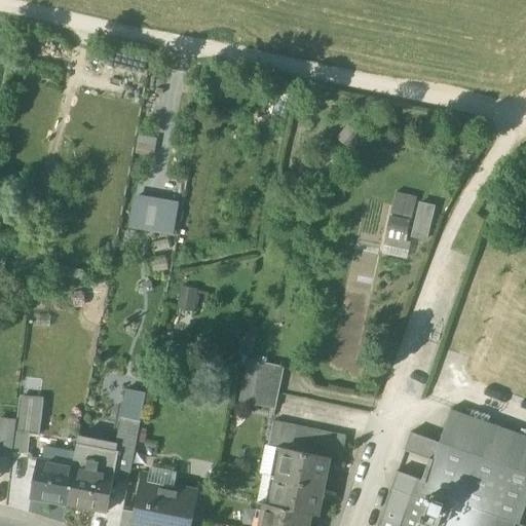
[(399,190),(382,251),(405,257),(421,195),(399,190)]
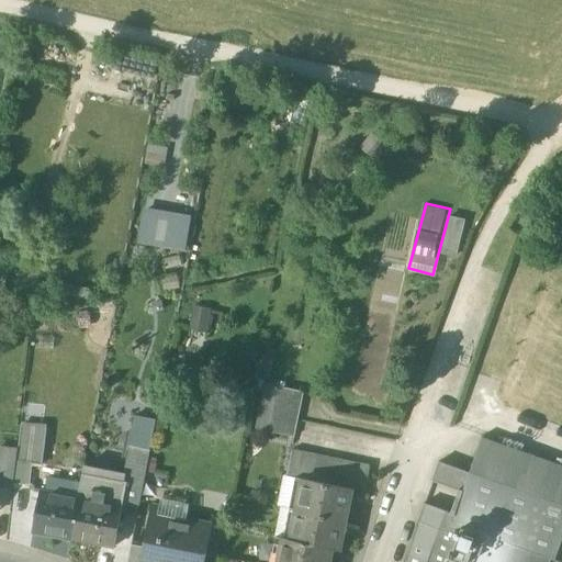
[(139,240),(189,250),(195,214),(147,204),(139,240)]
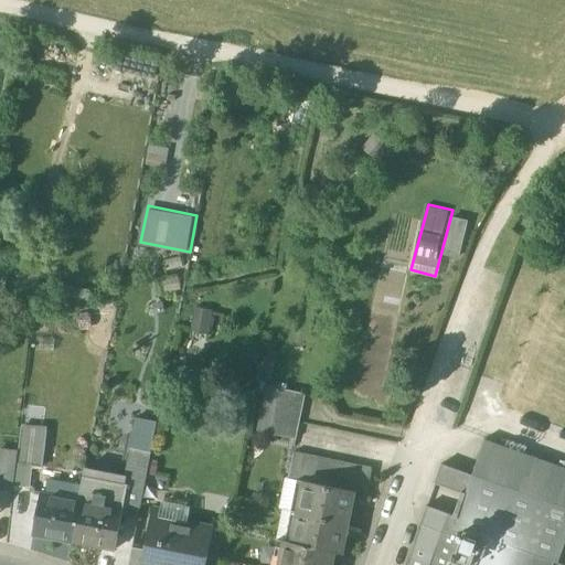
[(451,215),(448,233),(462,236),(466,217),(451,215)]
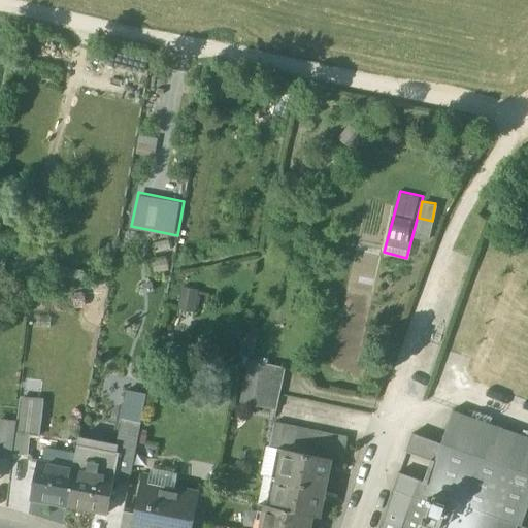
[(277,414),(285,369),(261,365),(253,409),(277,414)]
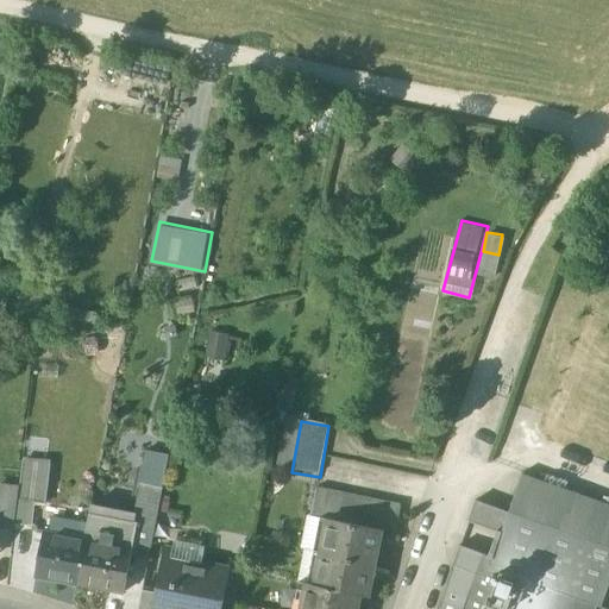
[(132,551),(151,554),(169,460),(148,457),(135,525),(137,525),(132,551)]
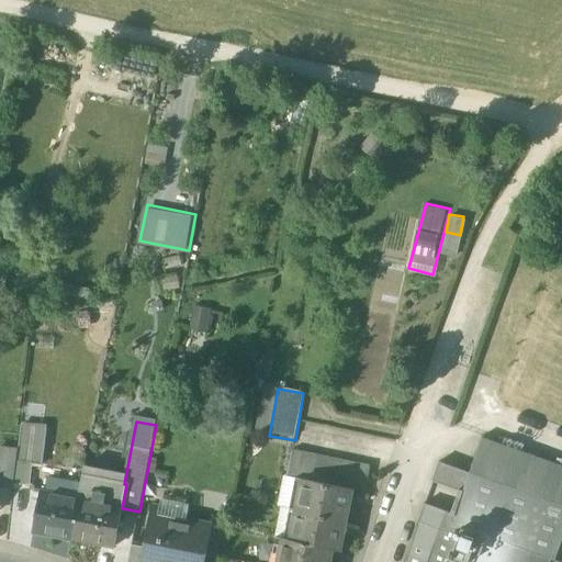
[(46,427),(21,424),(18,450),(17,461),(32,463),(41,464),(46,427)]
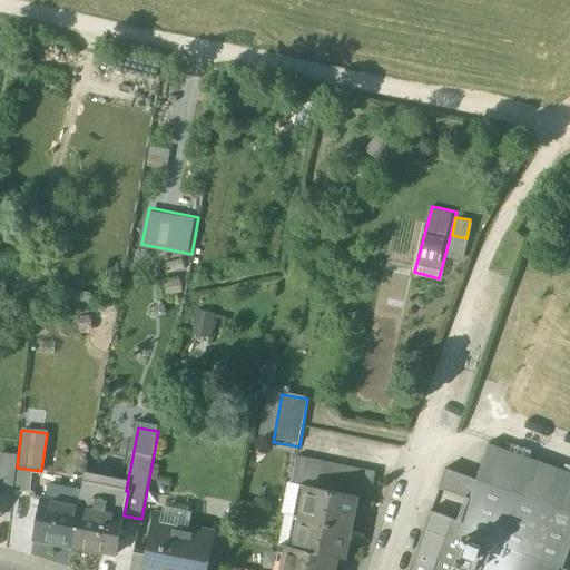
[(470,536),(559,568),(563,569),(569,549),(569,474),(489,445),(475,481),(445,470),(439,488),(469,499),(460,521),(473,527),(470,536)]
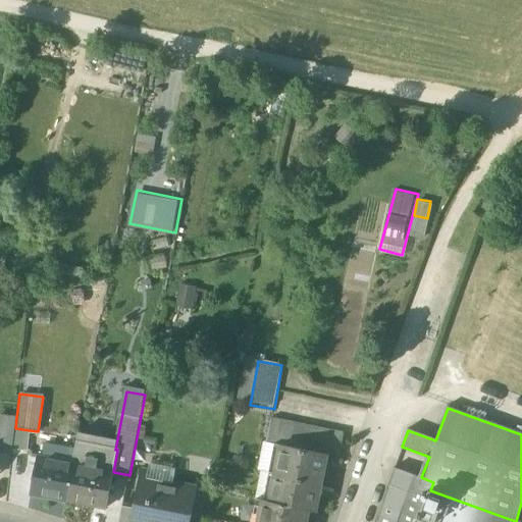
[(16,418),(0,416),(0,453),(12,455),(13,450),(15,428),(16,418)]
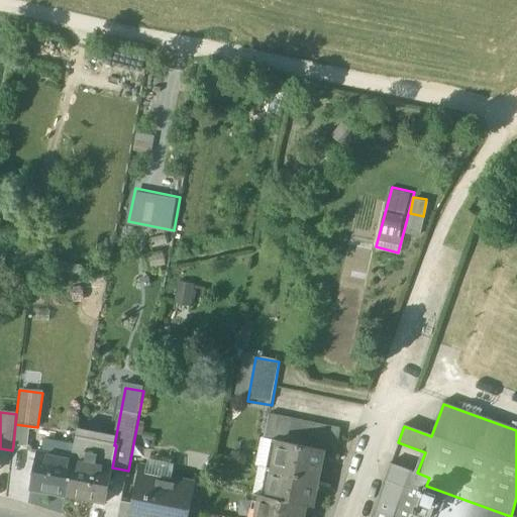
[(281,417),(269,414),(264,438),(276,440),(281,417)]
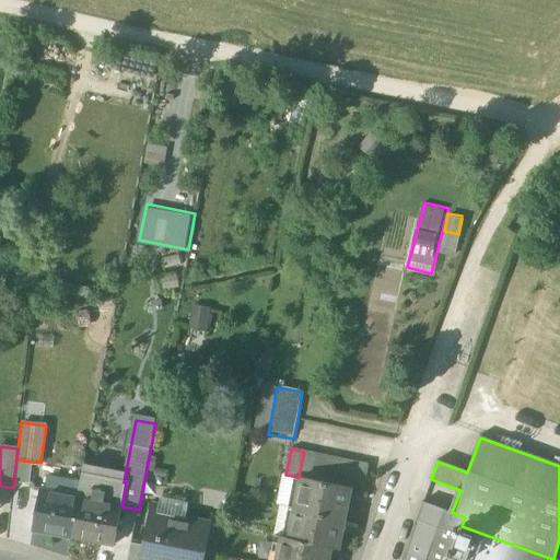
[(316,454),(304,452),(299,477),(301,478),(312,480),(316,454)]
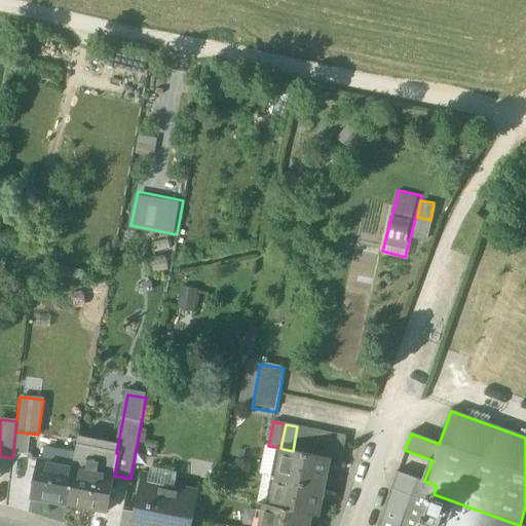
[(309,429),(297,426),(293,451),(304,453),(309,429)]
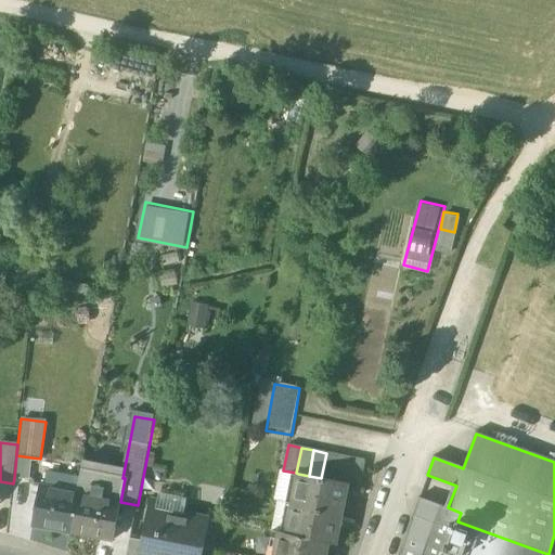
[(339,455),(326,453),(321,478),(334,481),(339,455)]
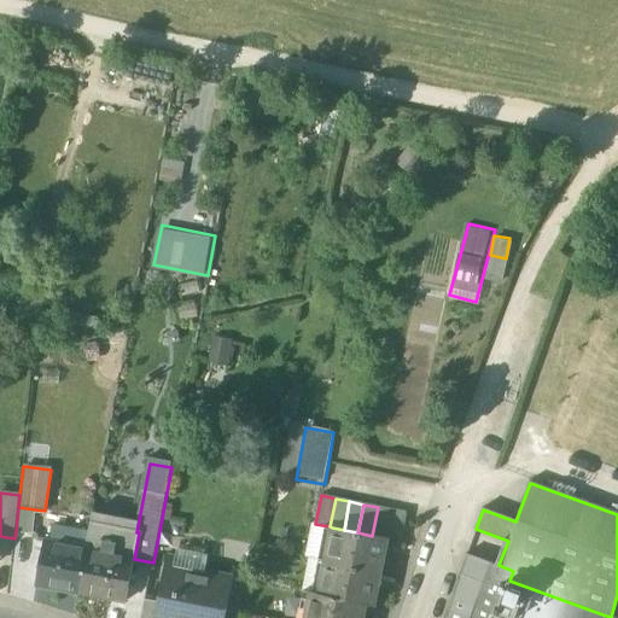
[(35,509),(18,507),(16,532),(33,534),(35,509)]
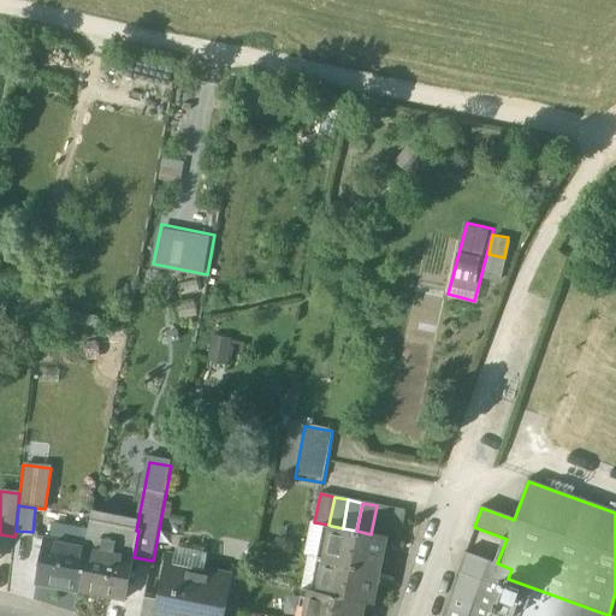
[(391,509),(377,505),(371,534),(385,537),(391,509)]
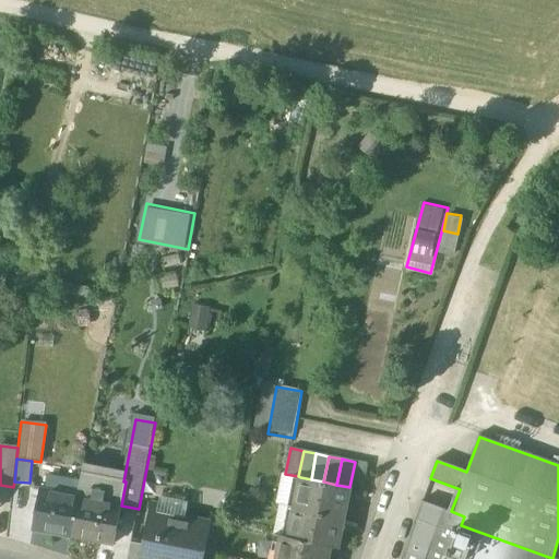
[(368,464),(355,462),(349,487),(349,488),(363,490),(368,464)]
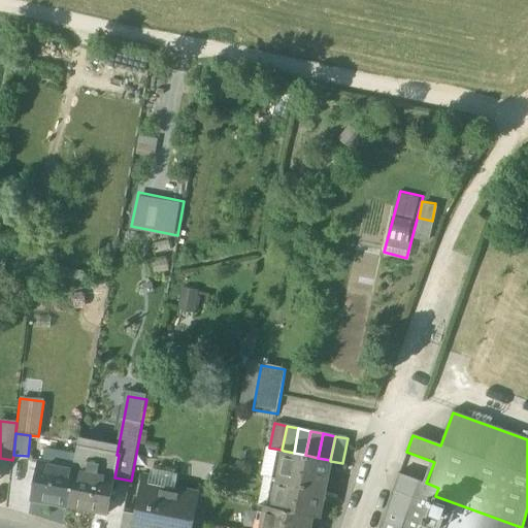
[(77,447),(73,469),(66,506),(107,515),(114,477),(119,455),(117,455),(77,447)]
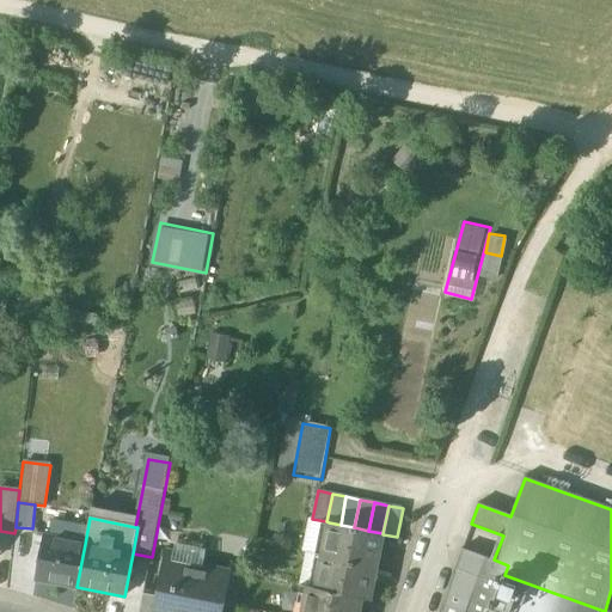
[(341,525),(329,522),(323,556),(377,567),(383,534),(383,533),(368,531),(354,527),(341,525)]
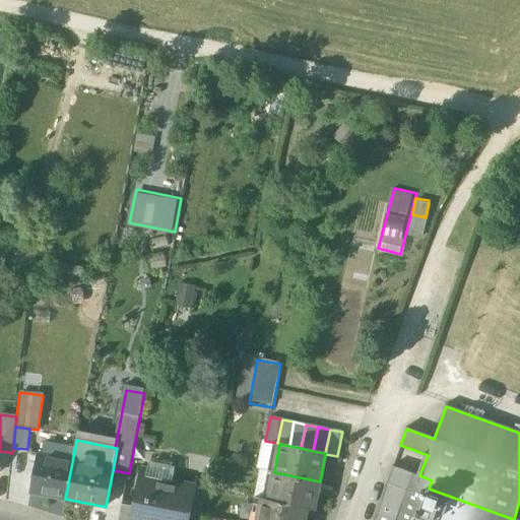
[(72,462),(38,456),(30,492),(65,499),(72,462)]
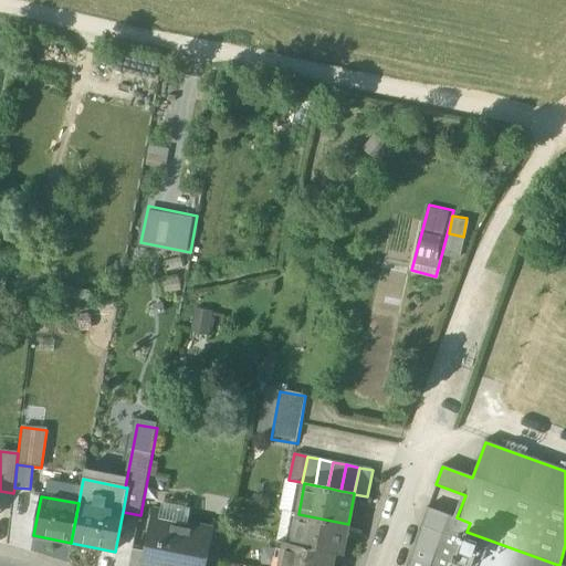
[(457,517),(427,507),(420,526),(463,541),(467,532),(470,523),(457,517)]
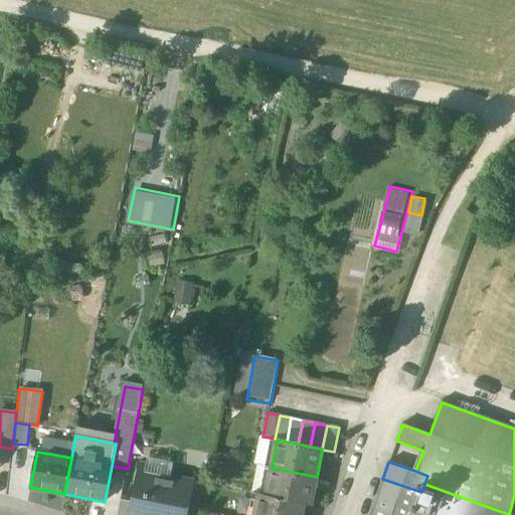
[(317,477),(272,468),(266,495),(304,503),(311,505),(317,477)]
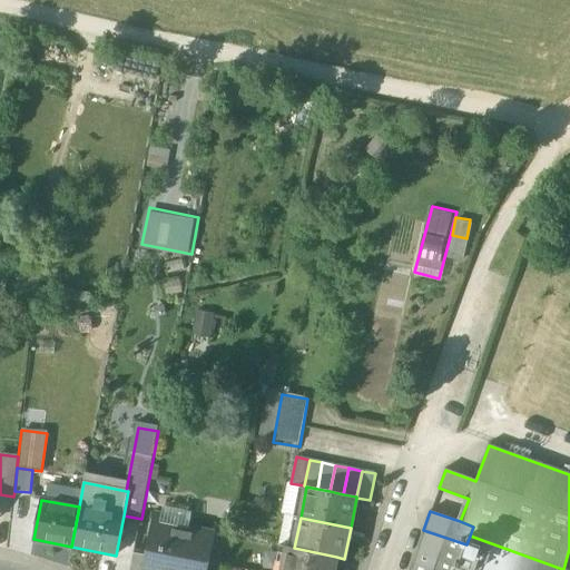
[(188,529),(153,522),(143,569),(206,569),(215,532),(188,527),(188,529)]
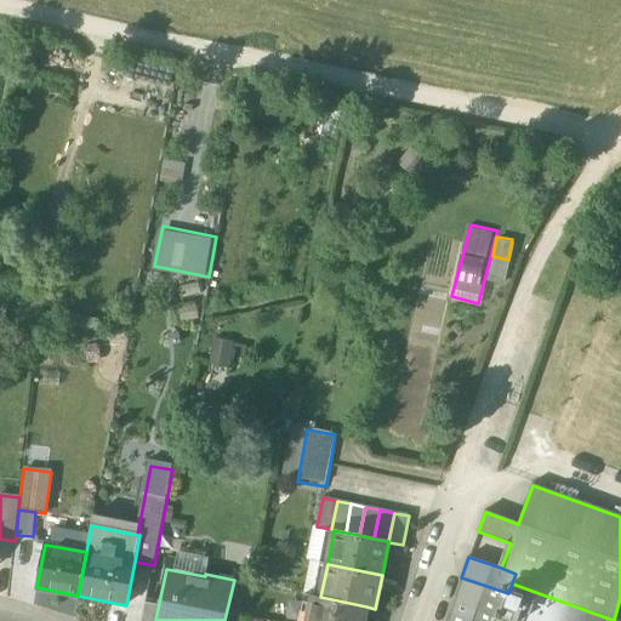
[(461,577),(445,620),(499,620),(508,593),(461,577)]
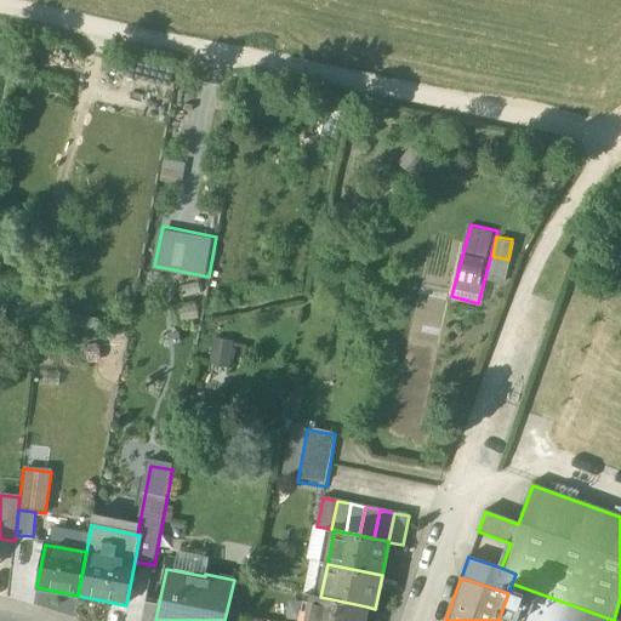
[(608,620),(609,619),(512,584),(508,593),(499,620),(608,620)]
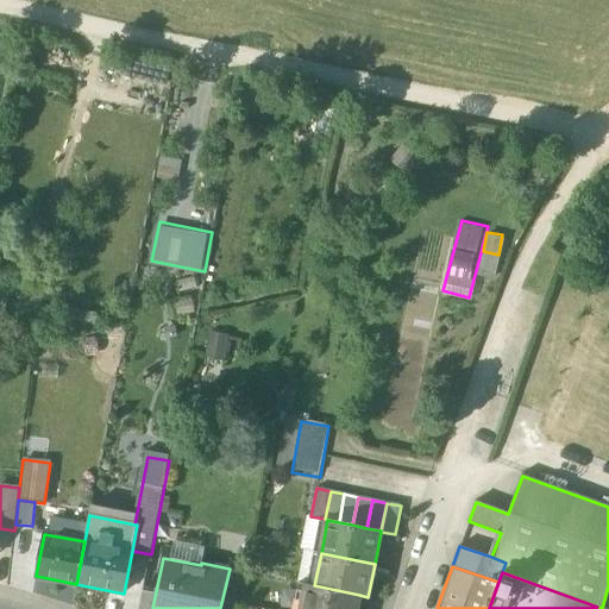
[(314,585),(306,584),(301,608),(357,608),(359,595),(314,585)]
